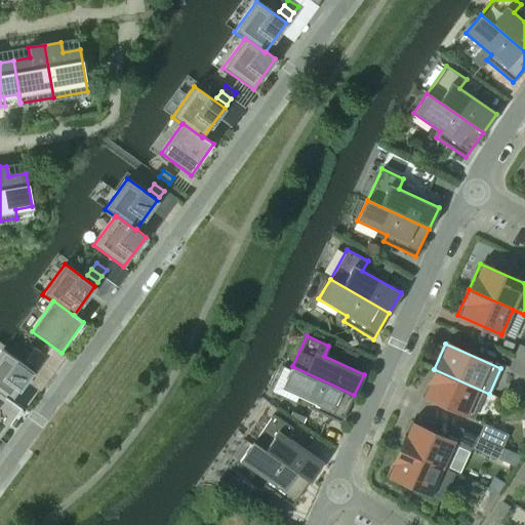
[(524,361),(524,348),(519,345),(514,357),(524,361)]
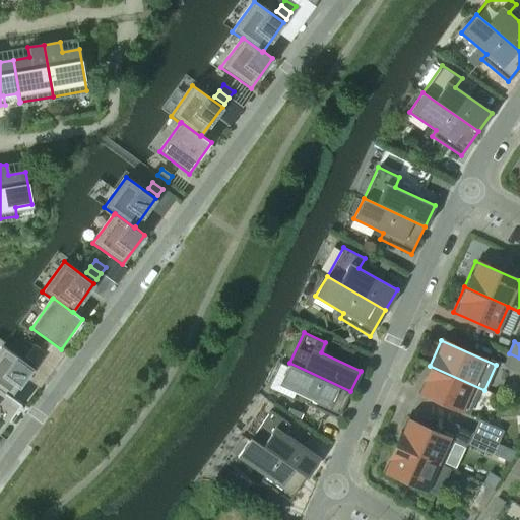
[(44,352),(34,344),(29,350),(40,359),(44,352)]
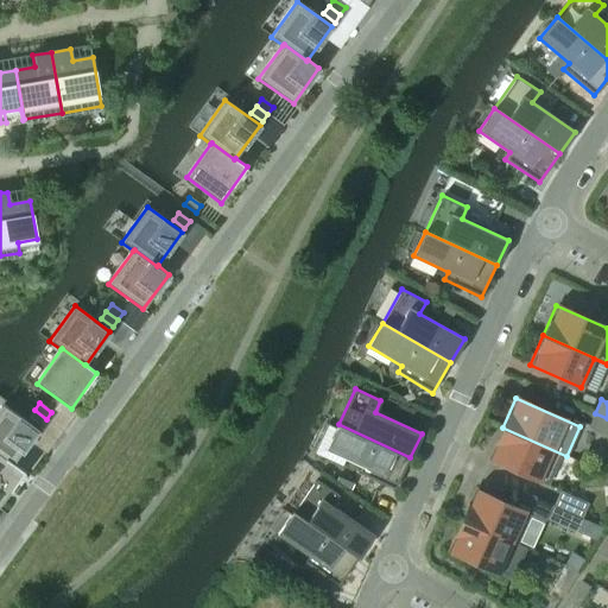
[(0,455),(13,464),(13,463),(38,430),(2,405),(0,409),(0,455)]
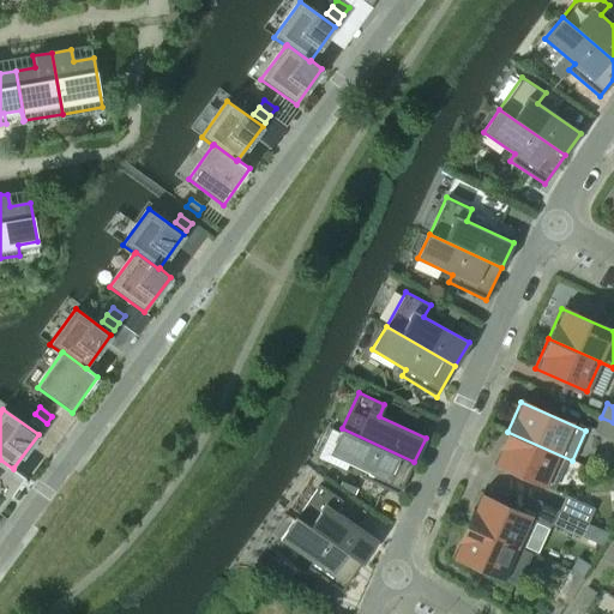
[(47,423),(35,414),(29,422),(41,431),(47,423)]
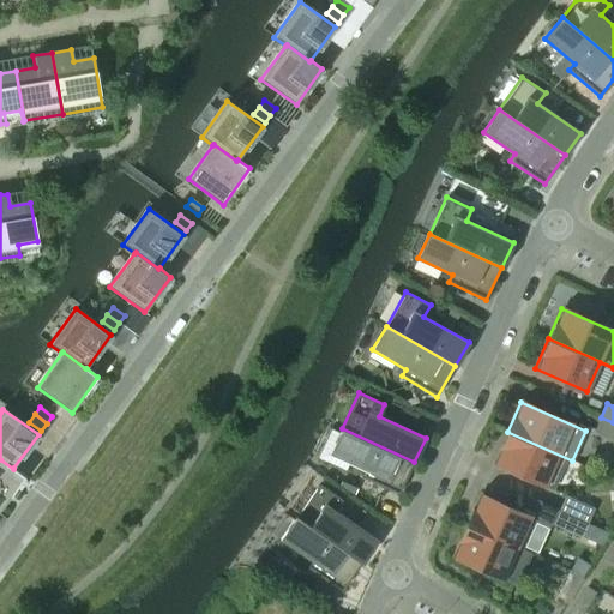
[(613,439),(613,422),(601,417),(595,431),(613,439)]
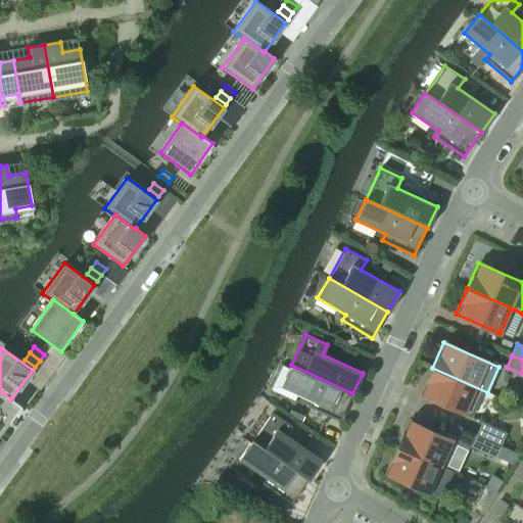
[(352,393),(291,365),(281,386),(311,399),(307,407),(339,421),(352,393)]
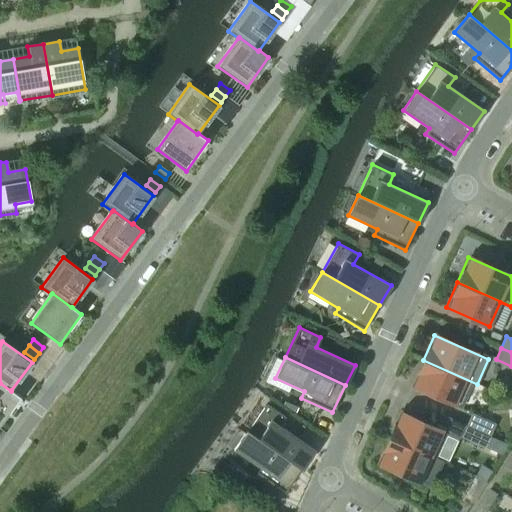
[(477,384),(423,360),(411,384),(455,404),(465,380),(472,382),(476,384),(477,384)]
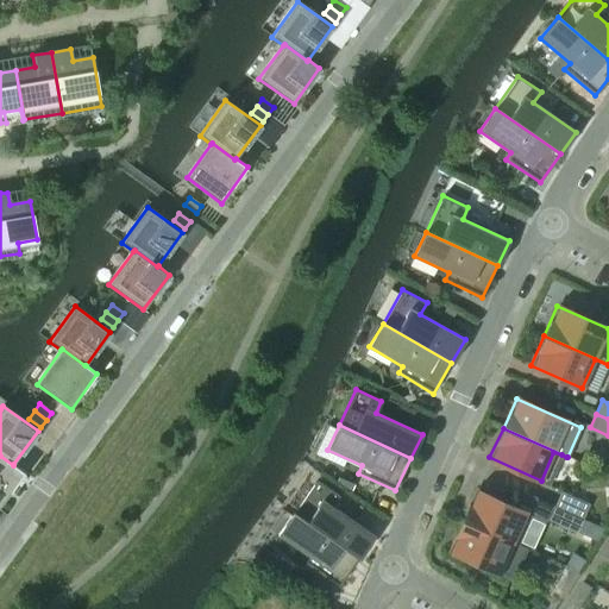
[(0,506),(25,472),(13,464),(13,465),(0,456),(0,506)]
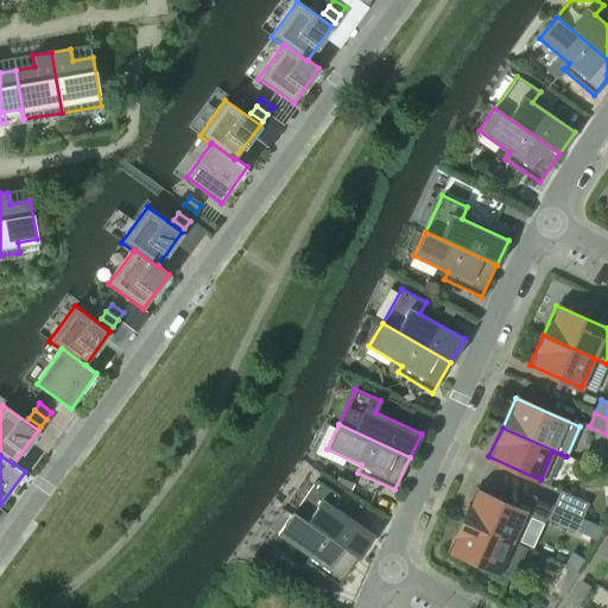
[(374,534),(331,505),(339,495),(316,479),(293,512),(358,557),(374,534)]
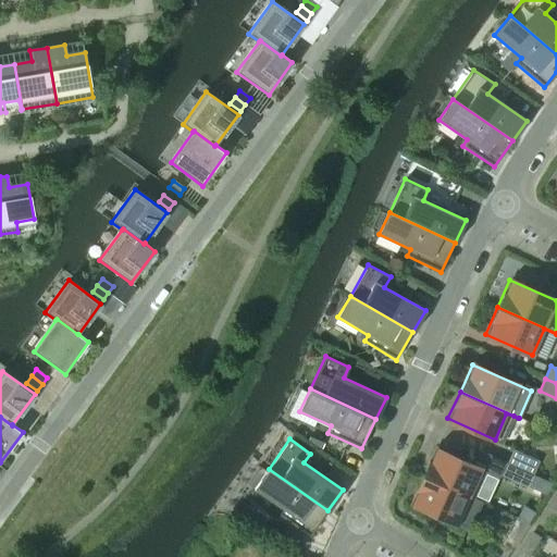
[(481,470),(434,448),(422,475),(481,502),(482,500),(470,495),(481,470)]
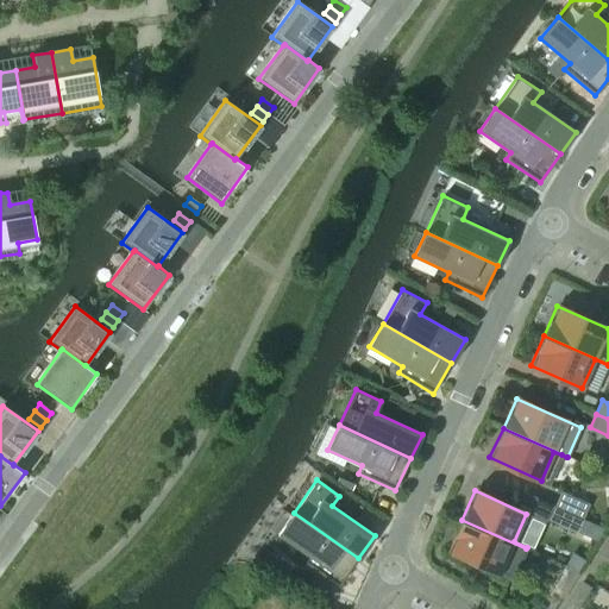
[(589,504),(562,493),(556,506),(583,518),(589,504)]
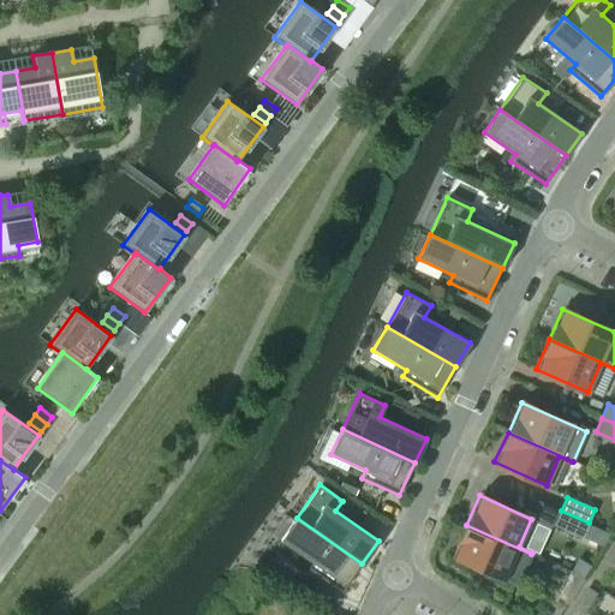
[(589,523),(561,511),(554,525),(581,537),(589,523)]
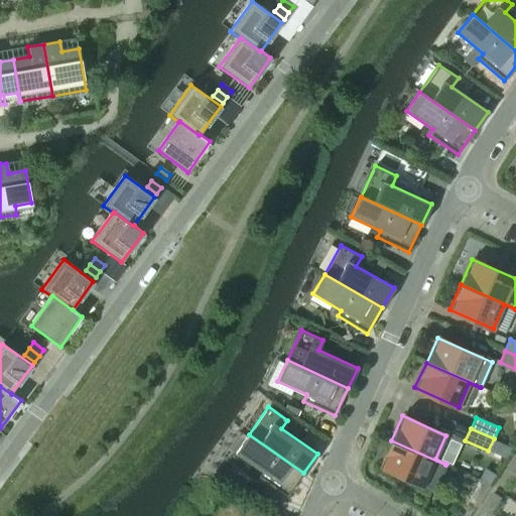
[(303,473),(249,434),(236,453),(262,472),(258,477),(287,497),(303,473)]
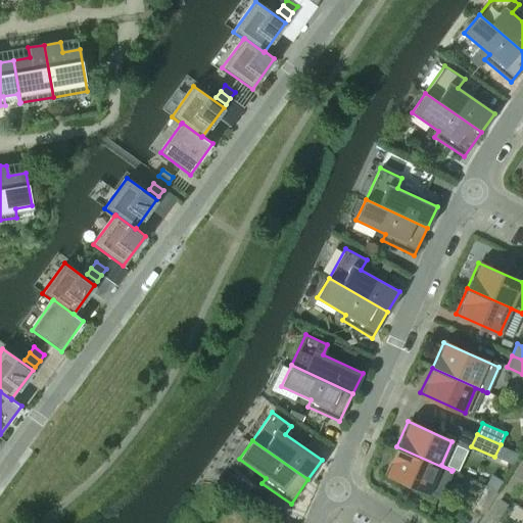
[(452,471),(396,446),(385,472),(440,496),(452,471)]
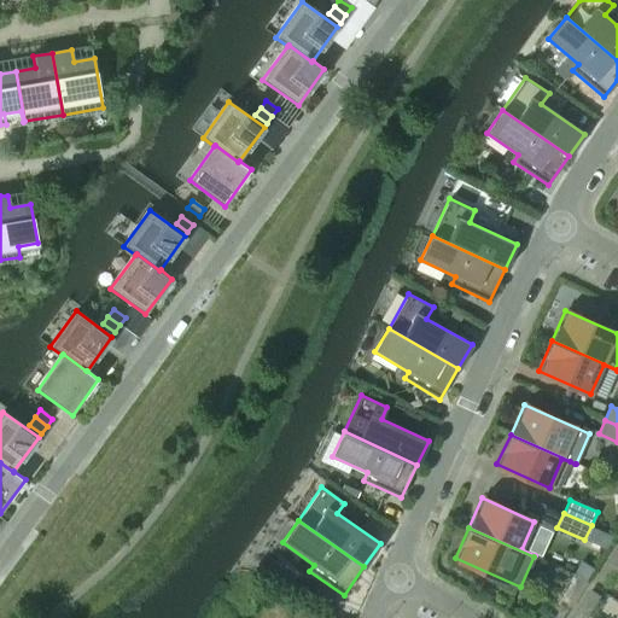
[(606,587),(617,570),(608,564),(596,581),(606,587)]
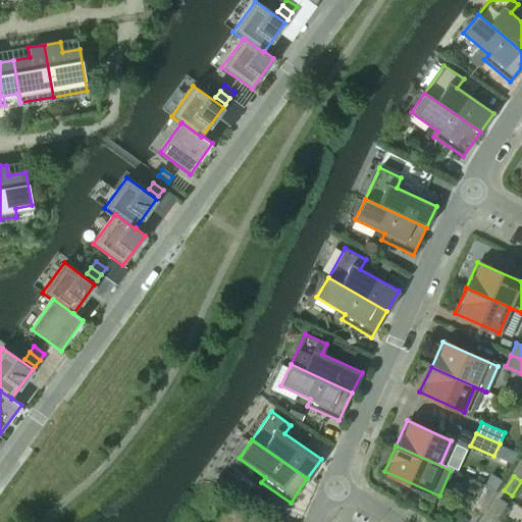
[(481,514),(496,492),(484,485),(470,507),(481,514)]
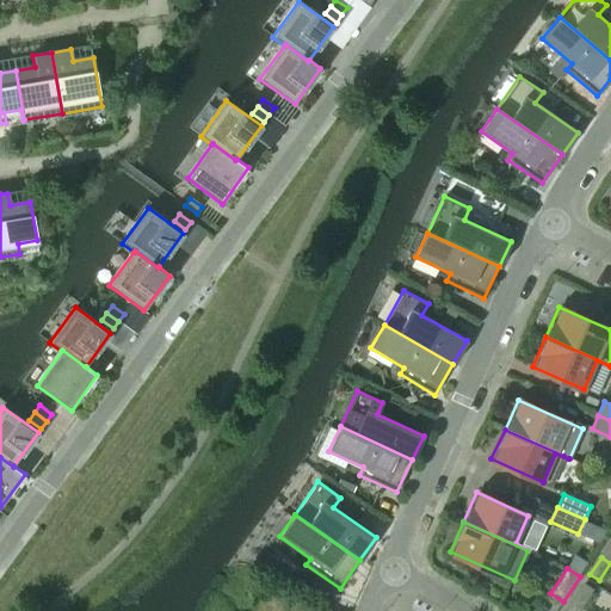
[(582,606),(593,590),(584,584),(573,600),(582,606)]
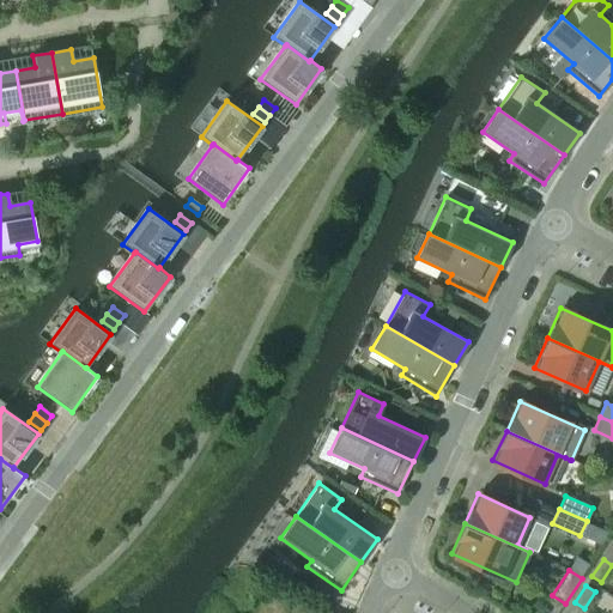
[(581,612),(584,608),(575,602),(568,612),(581,612)]
